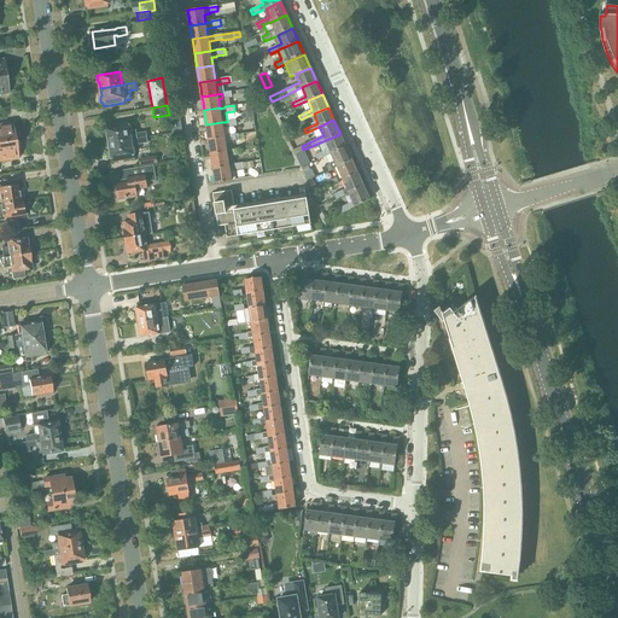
[(208,130),(209,139),(225,136),(223,128),(227,128),(227,122),(222,122),(207,124),(208,130)]
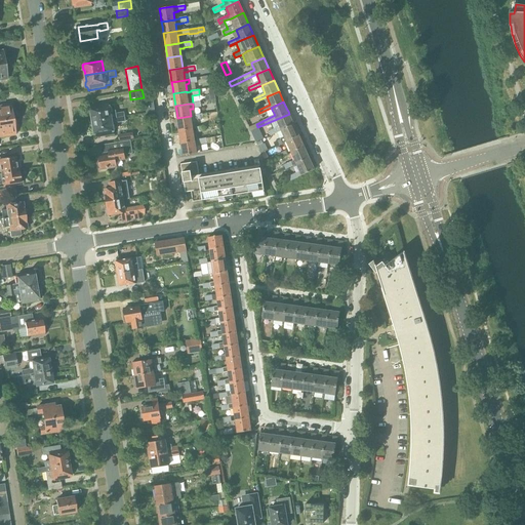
[(0,121),(12,120),(14,119),(13,112),(11,112),(11,109),(7,109),(6,106),(0,107),(0,121)]
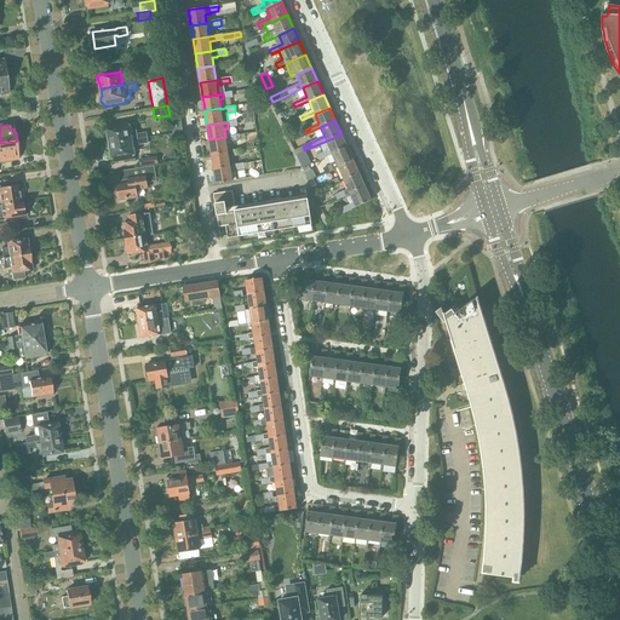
[(108,128),(105,130),(107,137),(109,137),(110,144),(148,138),(147,132),(137,133),(136,125),(130,125),(108,128)]
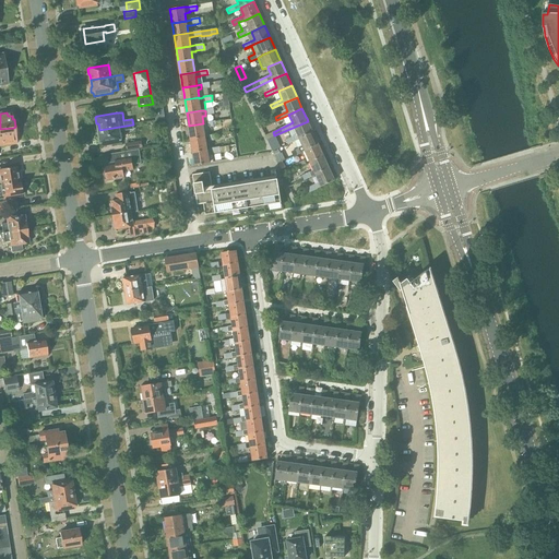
[(299,139),(313,132),(308,121),(295,127),(298,135),(286,141),(287,144),(299,139)]
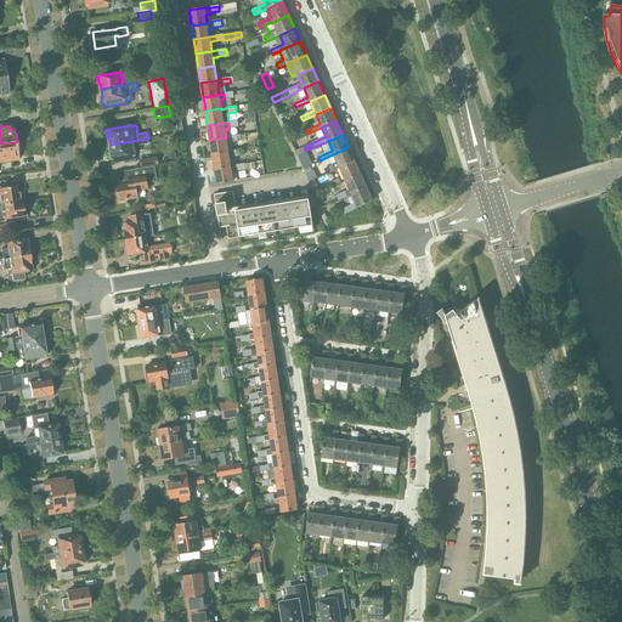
[(230,137),(226,137),(210,140),(213,154),(228,152),(227,143),(231,142),(230,137)]
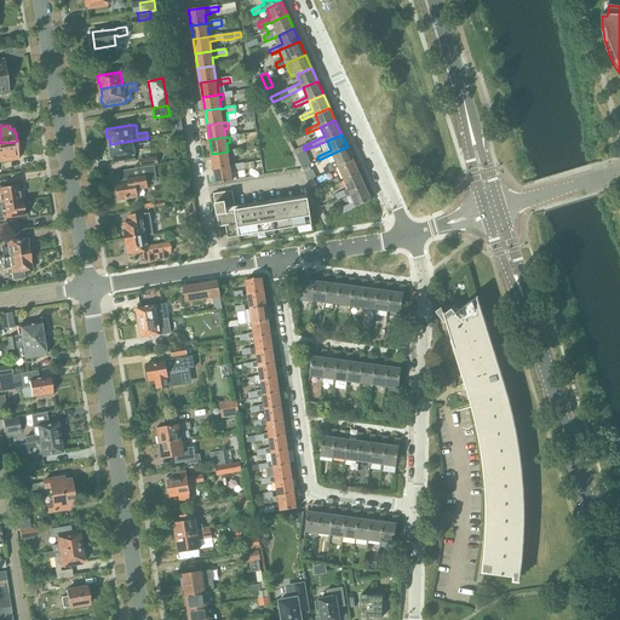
[(149,143),(148,138),(110,144),(110,150),(109,150),(110,160),(113,159),(113,160),(135,156),(132,147),(149,143)]
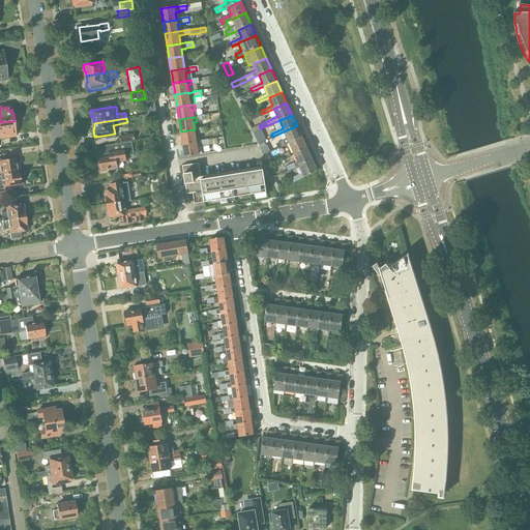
[(15,120),(12,121),(0,122),(0,138),(11,137),(11,133),(15,133),(15,128),(16,128),(15,120)]
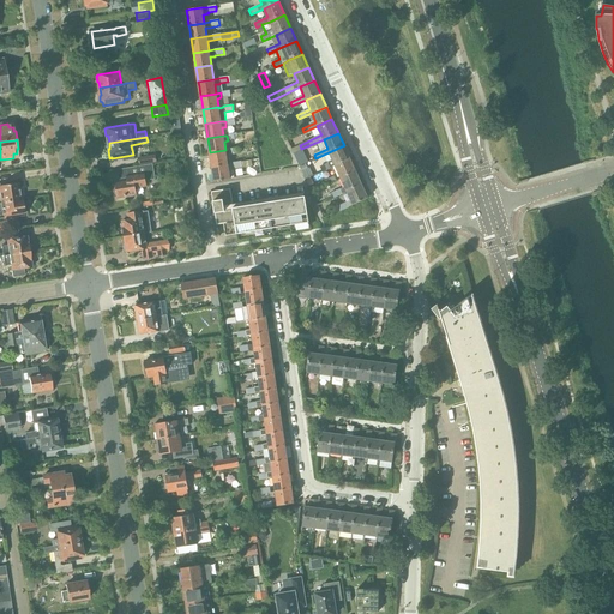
[(321,172),(335,166),(349,158),(344,145),(329,152),(333,162),(320,168),(321,172)]
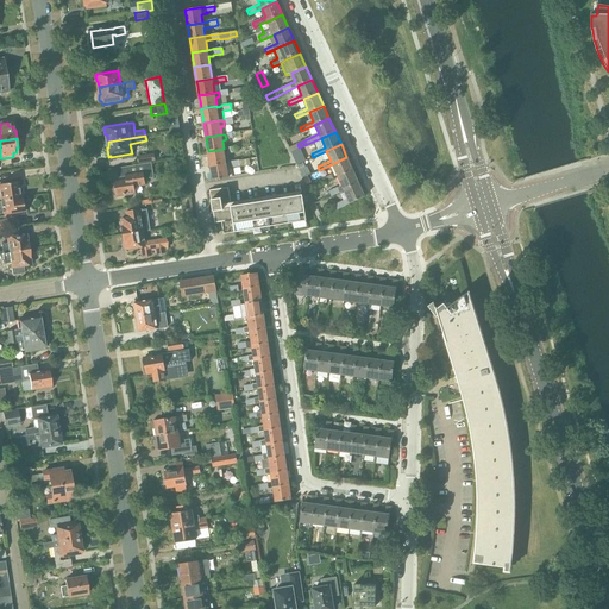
[(209,157),(211,165),(226,162),(224,149),(208,151),(209,157)]
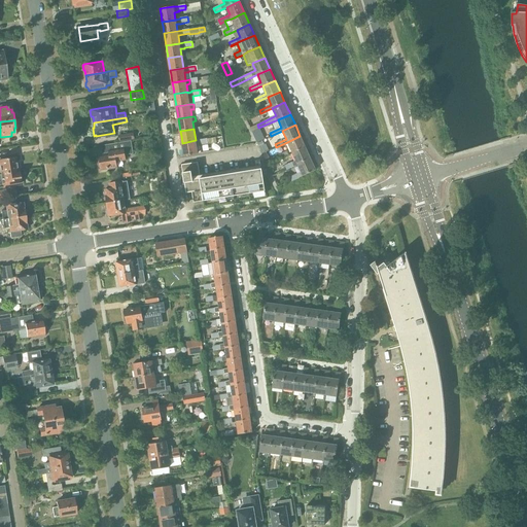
[(121,135),(123,142),(135,140),(134,133),(121,135)]
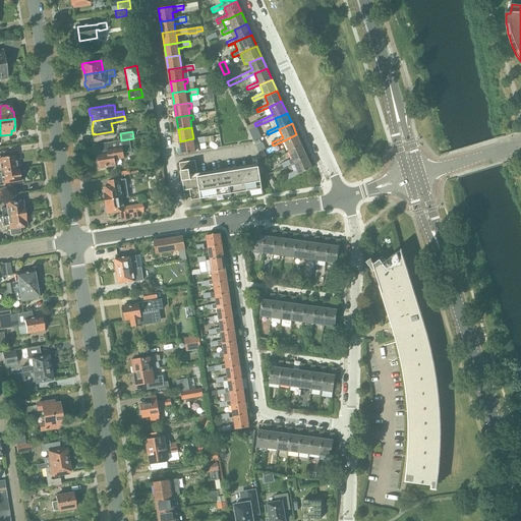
[(300,141),(296,134),(284,140),(290,152),(300,147),(302,147),(300,141)]
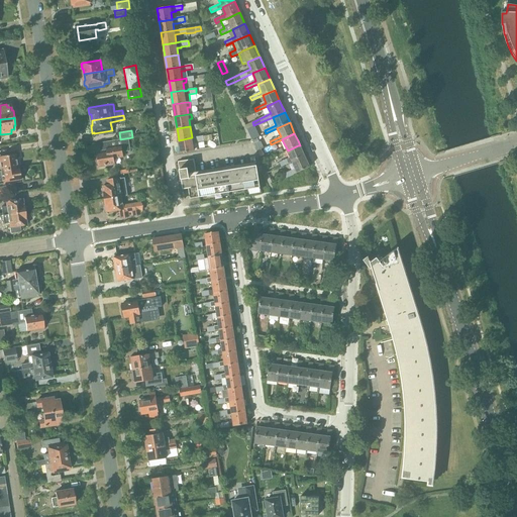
[(179,140),(181,152),(186,151),(187,152),(188,152),(188,151),(194,150),(193,143),(203,141),(202,136),(192,138),(192,137),(179,140)]
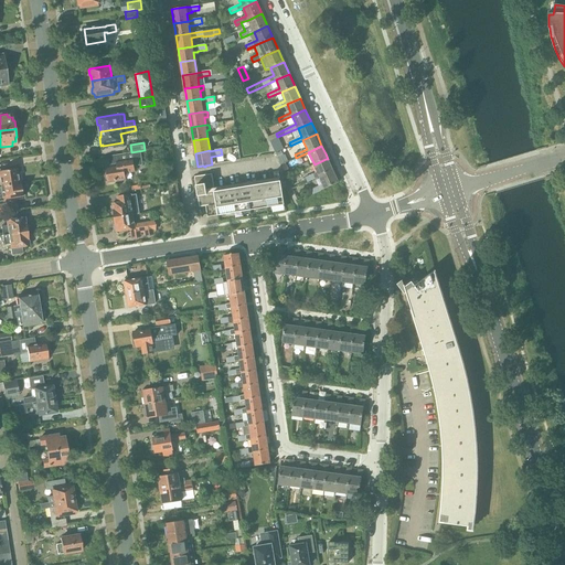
[(135,170),(135,172),(136,172),(135,167),(144,166),(140,151),(119,156),(120,162),(117,163),(117,167),(106,169),(107,176),(106,177),(107,180),(108,181),(108,183),(126,180),(125,171),(135,170)]
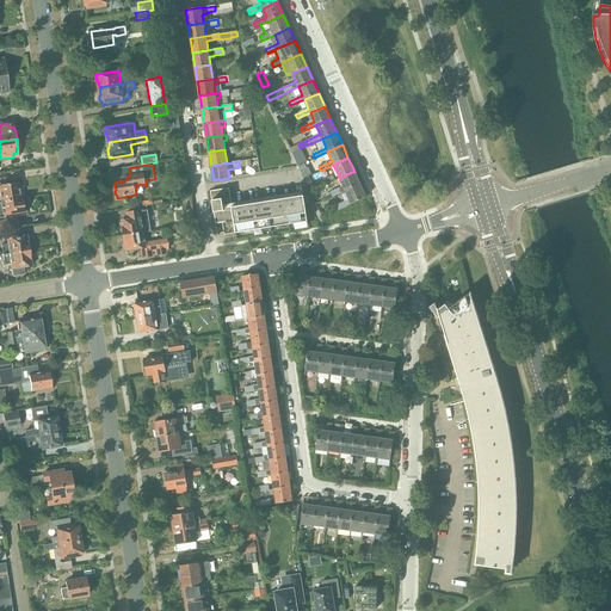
[(304,164),(303,164),(298,166),(301,172),(304,179),(309,177),(310,176),(304,164)]
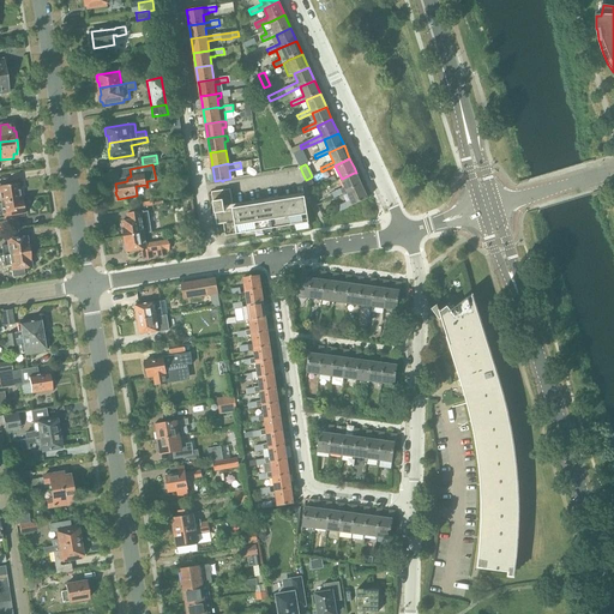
[(356,173),(354,173),(342,179),(348,192),(362,185),(356,173)]
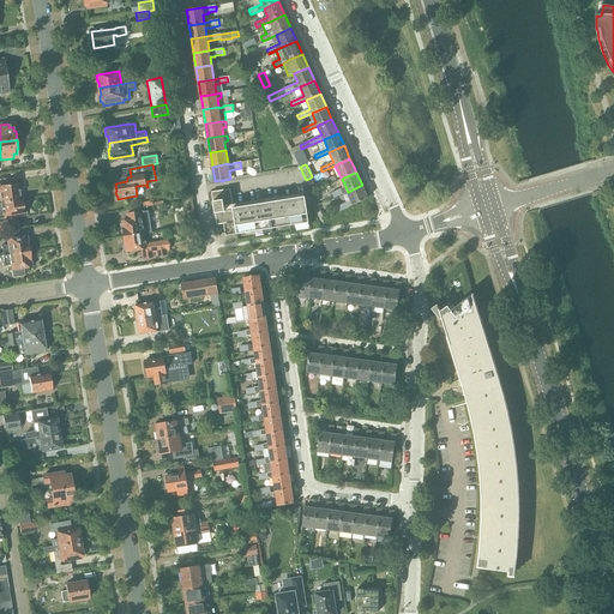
[(0,203),(20,200),(18,185),(0,187),(0,203)]
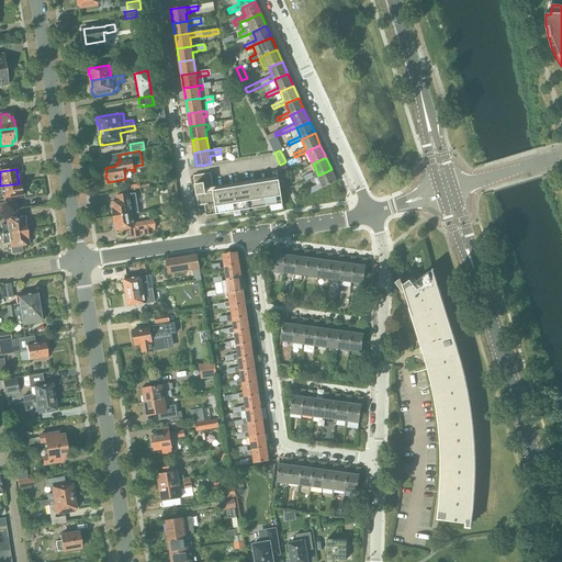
[(324,188),(337,181),(335,179),(334,177),(332,169),(318,176),(322,183),(324,188)]
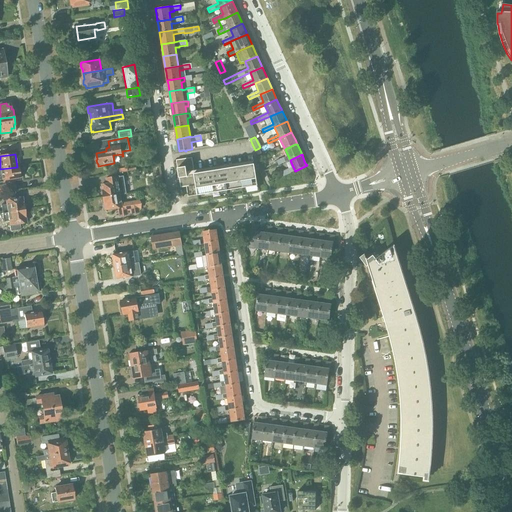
[(255,164),(250,165),(194,174),(195,175),(192,175),(191,167),(193,166),(193,168),(194,167),(192,157),(177,160),(181,187),(187,187),(188,197),(258,186),(255,164)]
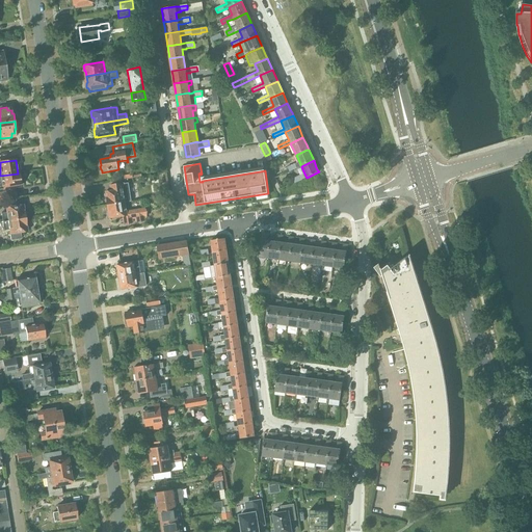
[(19,173),(18,174),(0,176),(0,189),(3,189),(21,187),(21,185),(22,183),(21,181),(20,179),(19,173)]
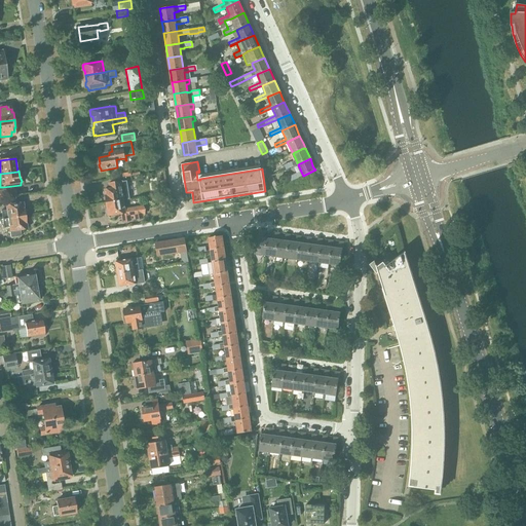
[(110,189),(105,190),(106,197),(105,198),(105,200),(106,201),(107,203),(124,200),(130,199),(127,181),(109,184),(110,189)]
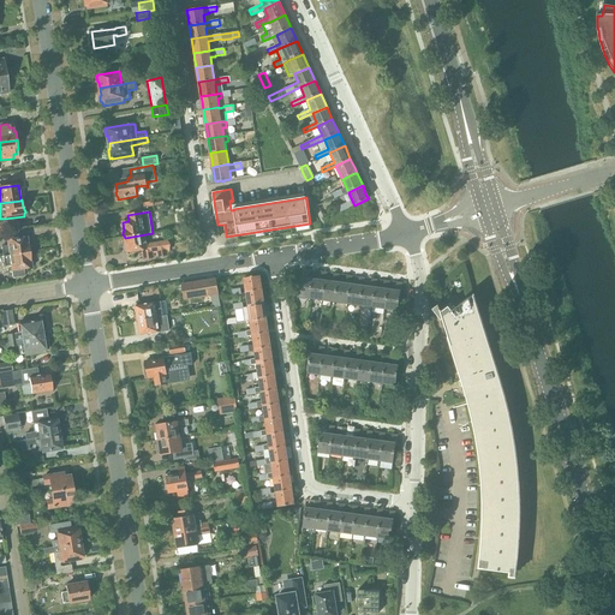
[(192,212),(186,213),(189,227),(197,226),(195,212),(192,212)]
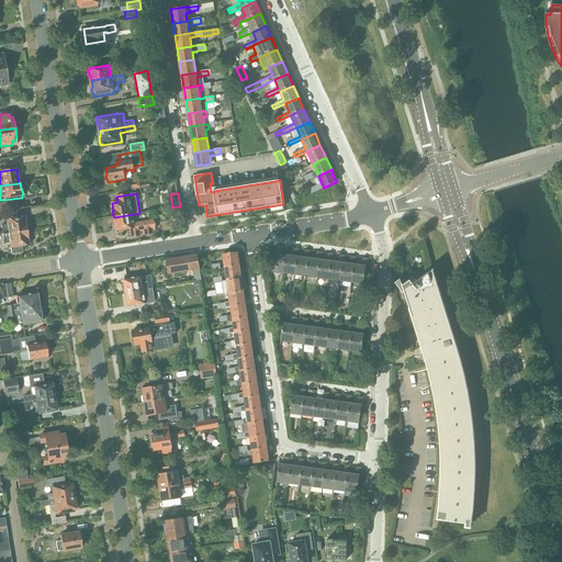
[(0,204),(0,212),(18,210),(17,201),(3,203),(3,204),(0,204)]
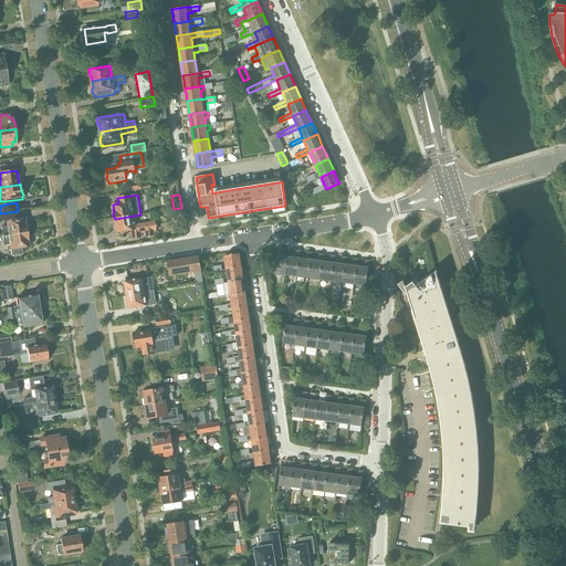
[(182,215),(182,212),(181,208),(174,209),(169,210),(170,217),(182,215)]
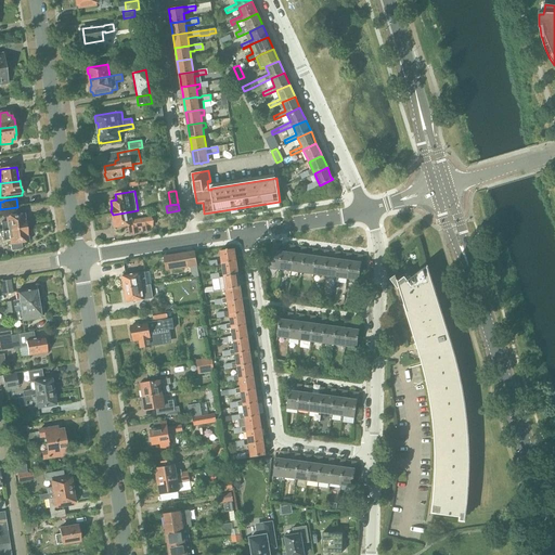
[(113,216),(112,216),(113,221),(114,221),(115,228),(128,226),(129,234),(139,232),(139,229),(151,227),(150,218),(132,220),(131,211),(113,215),(113,216)]
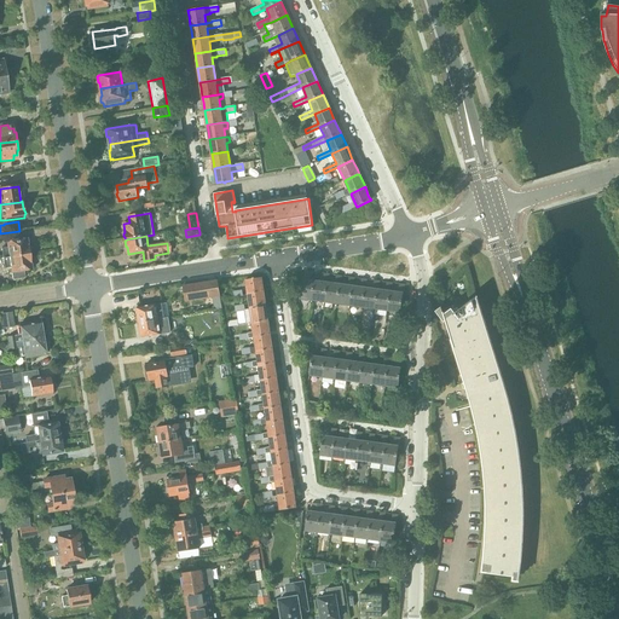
[(1,249),(4,259),(29,255),(29,253),(32,252),(30,247),(28,247),(27,238),(15,241),(15,238),(6,239),(7,248),(1,249)]
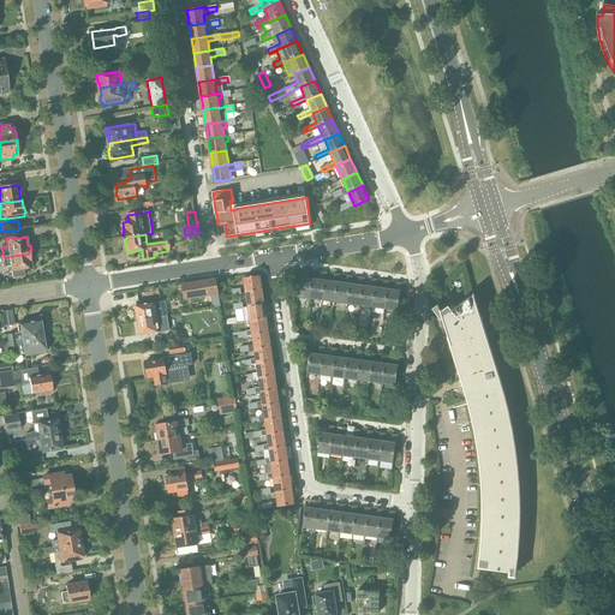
[(30,254),(29,254),(4,257),(3,257),(5,267),(11,266),(12,279),(25,276),(24,269),(31,268),(30,261),(34,261),(33,254),(30,254)]
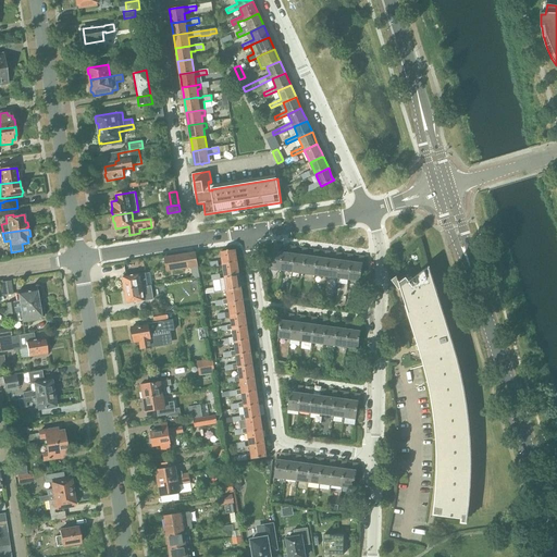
[(281,270),(284,252),(285,245),(281,245),(280,252),(272,251),(269,269),(281,270)]
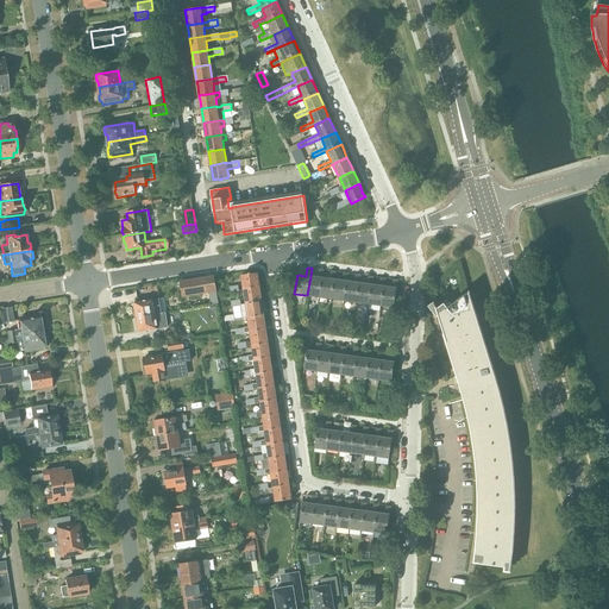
[(318,277),(311,276),(307,295),(320,297),(322,278),(324,270),(319,269),(318,277)]
